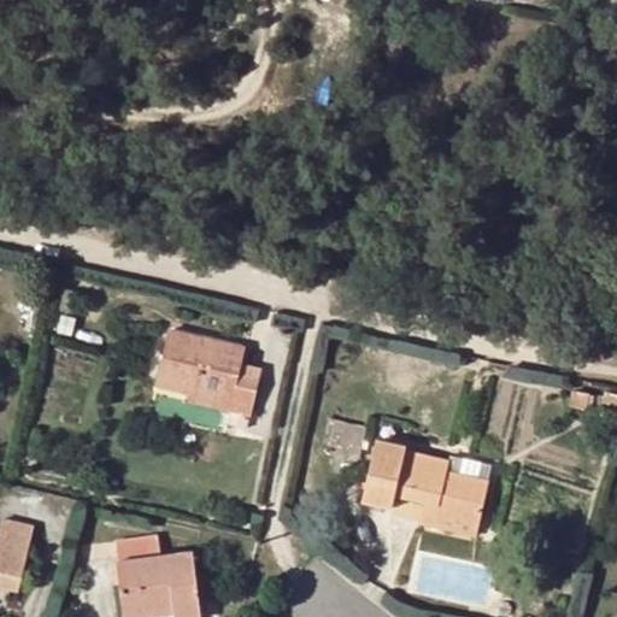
[(187,392),(231,401),(230,410),(227,422),(247,427),(258,377),(240,374),(242,362),(246,347),(170,329),(157,385),(187,392)]
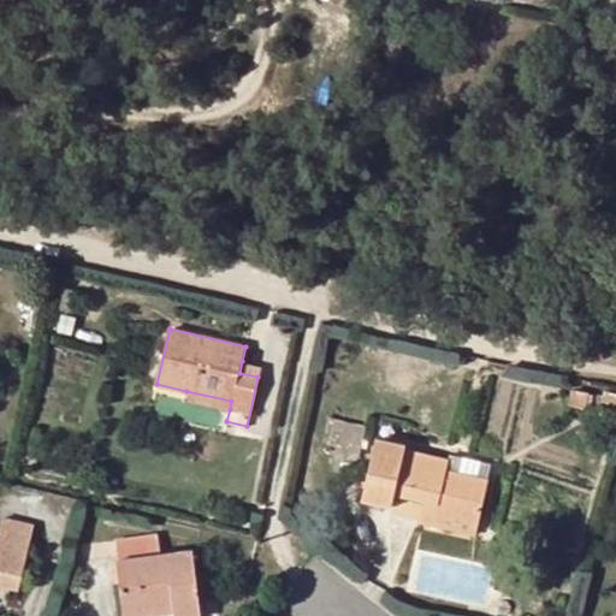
[(258,377),(261,365),(242,361),(240,373),(258,377)]
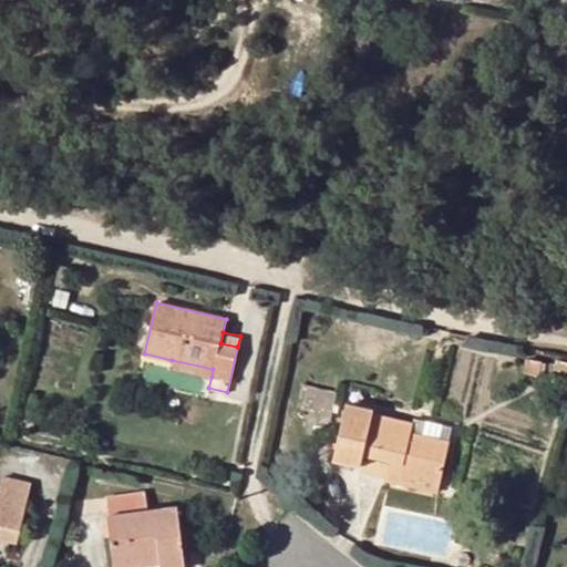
[(171,368),(212,377),(213,369),(172,360),(171,368)]
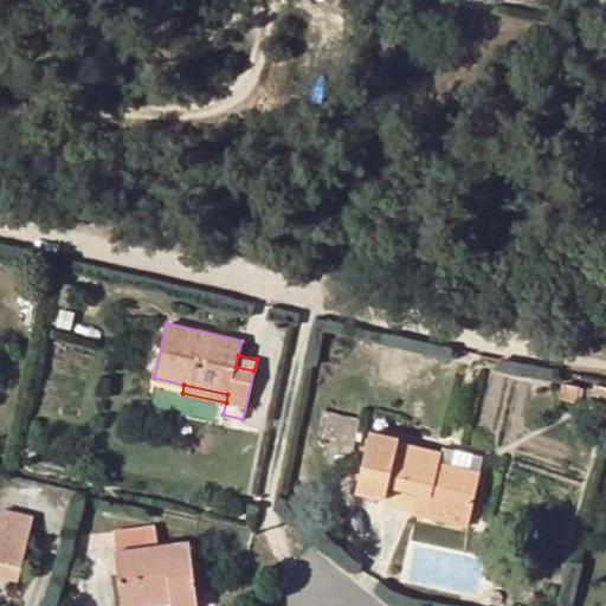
[(417,491),(472,503),(479,469),(440,462),(442,450),(399,440),(400,434),(369,430),(356,492),(384,498),(386,484),(417,491)]
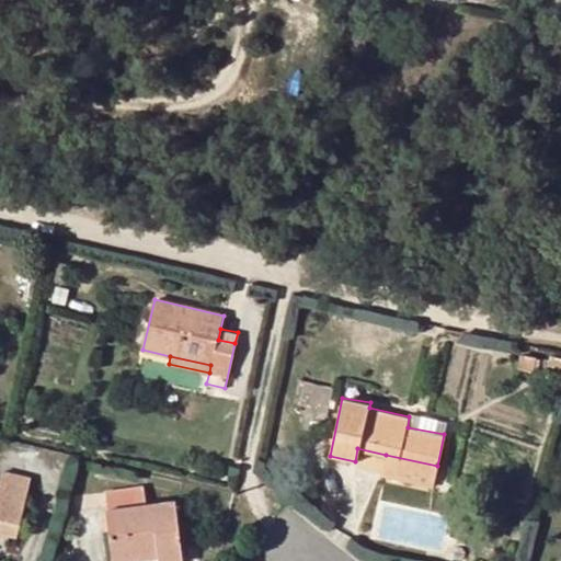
[(409,416),(408,427),(444,434),(447,420),(410,412),(409,416)]
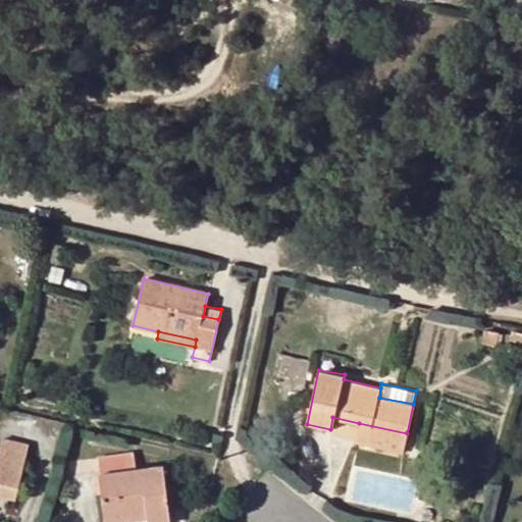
[(359,423),(355,441),(403,451),(407,433),(359,423)]
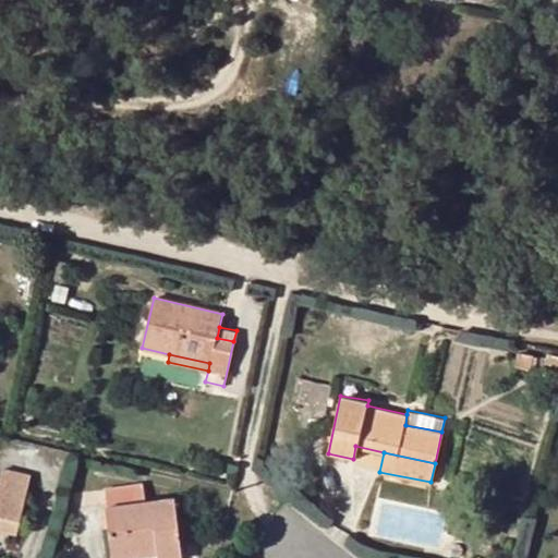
[(0,514),(20,520),(29,474),(2,469),(0,476),(0,514)]
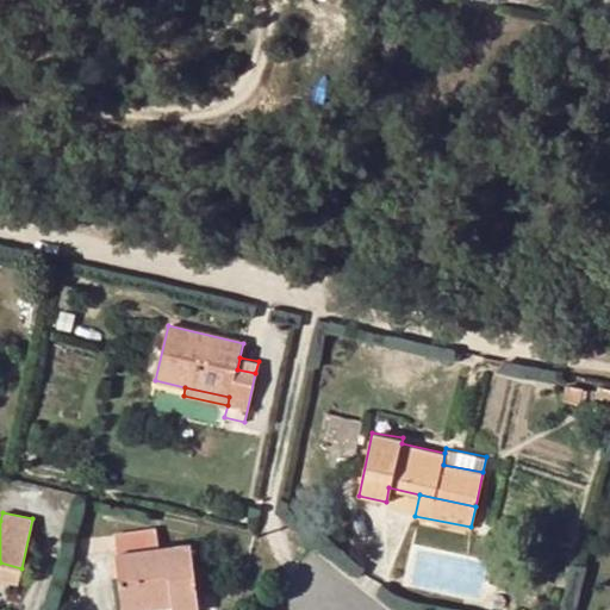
[(170,595),(172,607),(170,609),(197,609),(188,546),(160,548),(157,529),(114,534),(123,601),(170,595)]
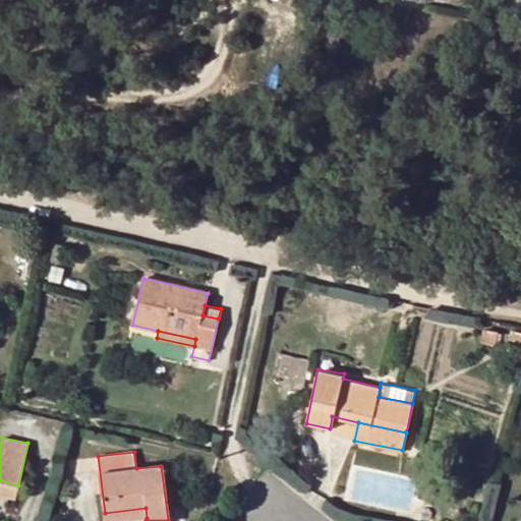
[(0,494),(15,499),(18,485),(0,480),(0,494)]
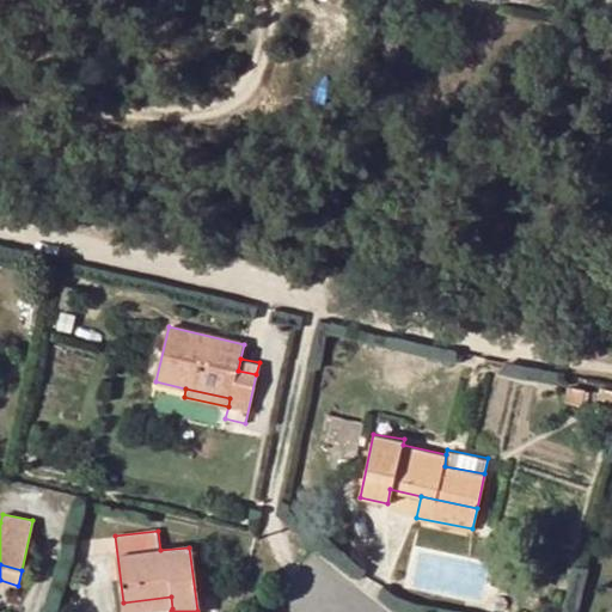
[(135,611),(172,609),(171,597),(123,603),(123,611),(135,611)]
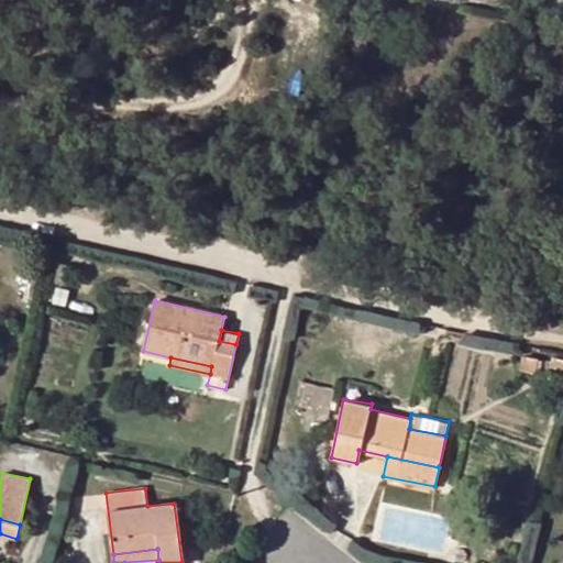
All buildings are outlined.
